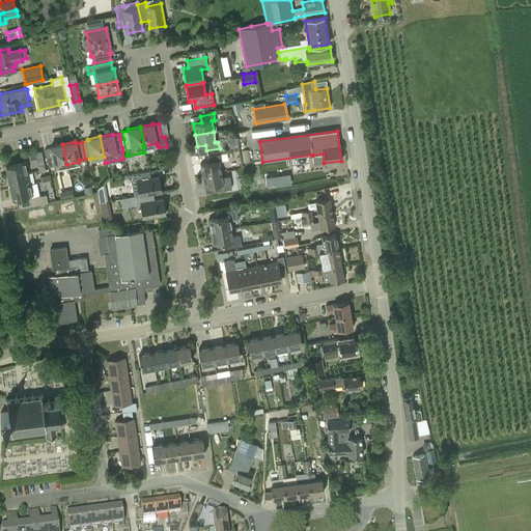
[(62,144),(50,146),(51,148),(45,149),(48,167),(54,165),(54,167),(66,165),(62,144)]
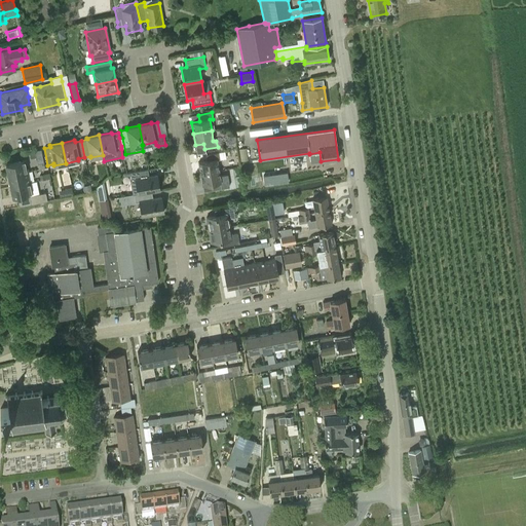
[(247,148),(239,149),(241,161),(249,159),(247,148)]
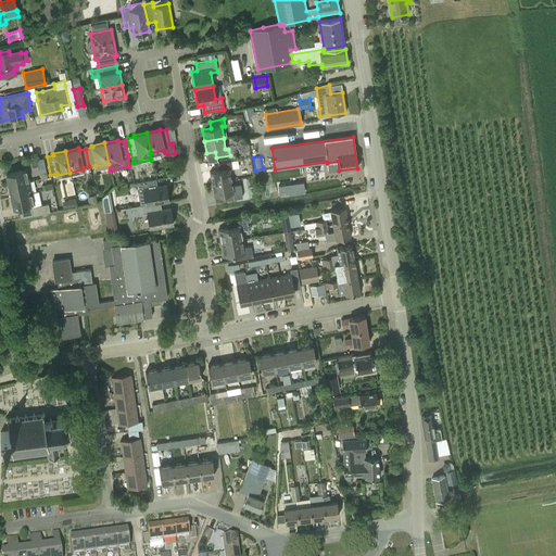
[(43,159),(37,160),(40,173),(40,178),(47,177),(46,172),(43,159)]
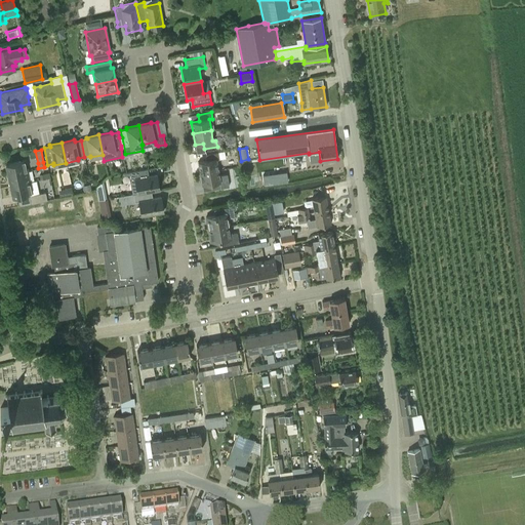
[(198,162),(200,173),(218,170),(216,160),(219,159),(225,158),(224,152),(205,155),(206,161),(198,162)]
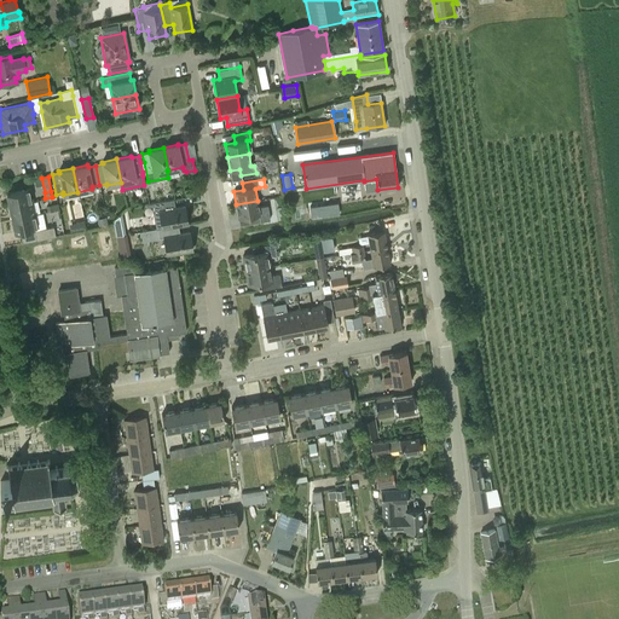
[(6,194),(9,207),(33,201),(30,187),(6,194)]
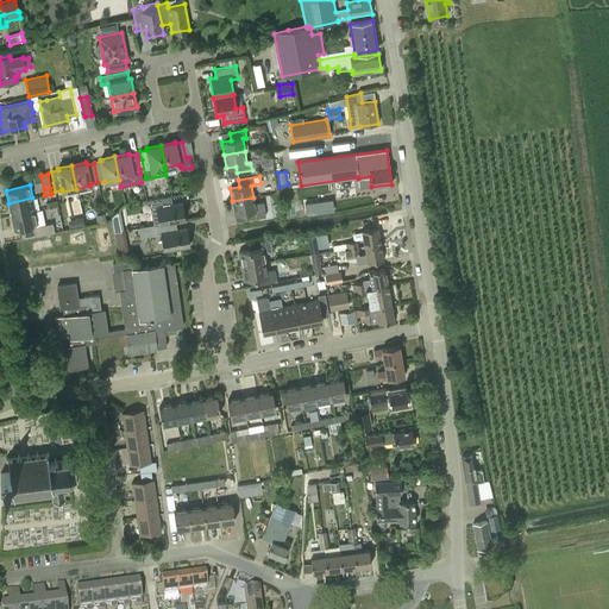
[(159,199),(146,201),(145,201),(145,203),(150,203),(151,208),(156,207),(159,224),(159,225),(175,223),(184,220),(181,203),(171,205),(170,196),(159,199)]
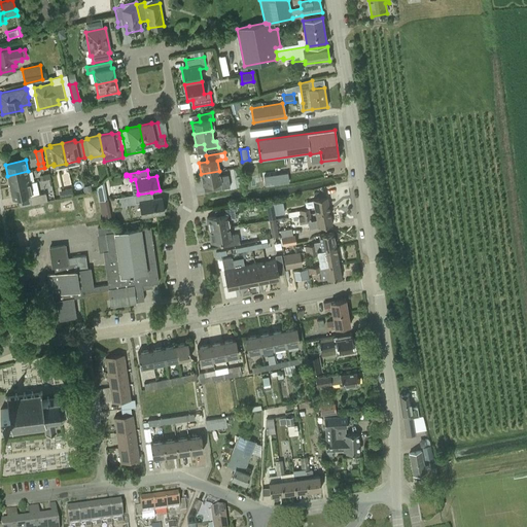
[(264,176),(266,184),(289,179),(287,170),(264,176)]
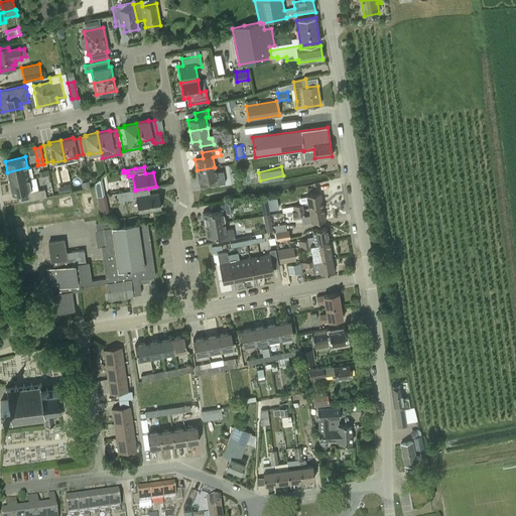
[(7,172),(10,183),(29,178),(27,167),(7,172)]
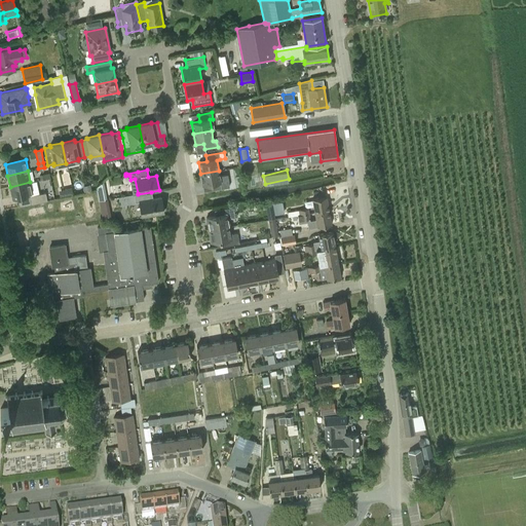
[(211,184),(212,190),(225,187),(223,181),(220,182),(219,171),(200,174),(202,185),(211,184)]
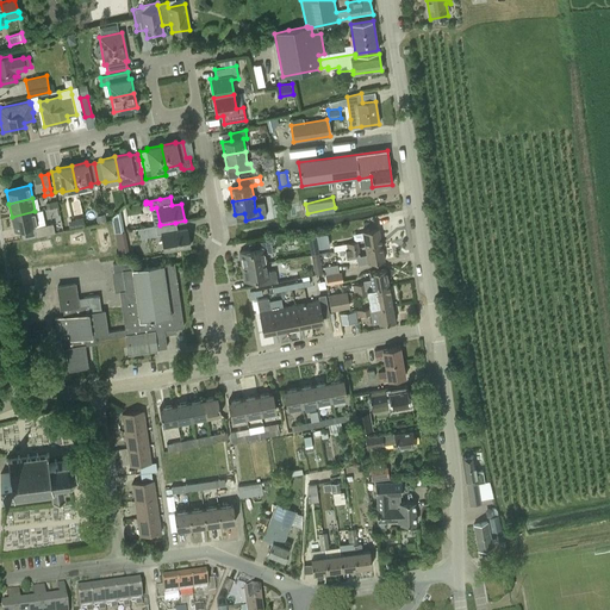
[(119,210),(111,218),(112,223),(123,221),(119,210)]
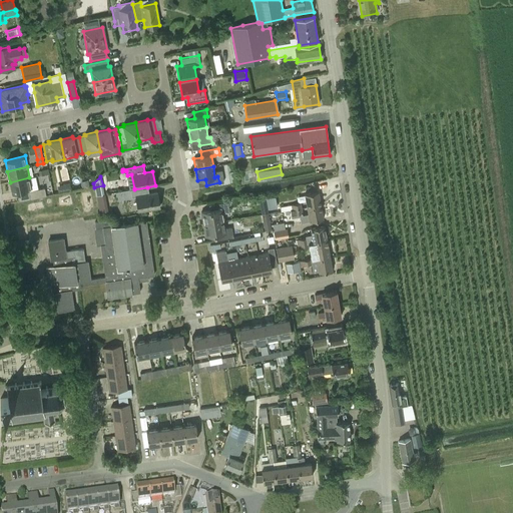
[(10,182),(12,192),(27,189),(32,188),(29,177),(10,182)]
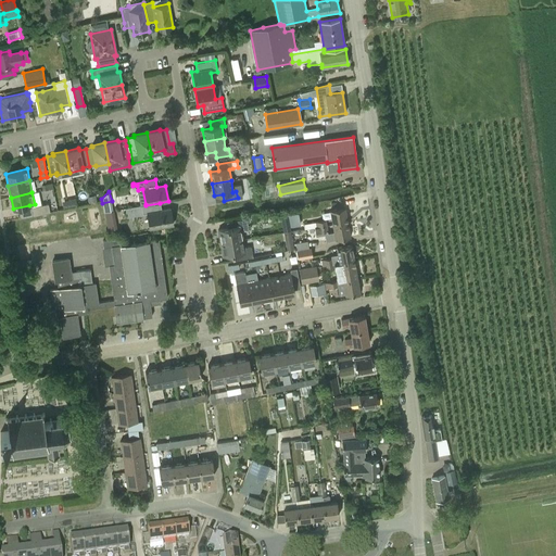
[(161,211),(160,203),(146,205),(146,204),(125,209),(127,217),(147,214),(150,229),(173,225),(169,209),(161,211)]
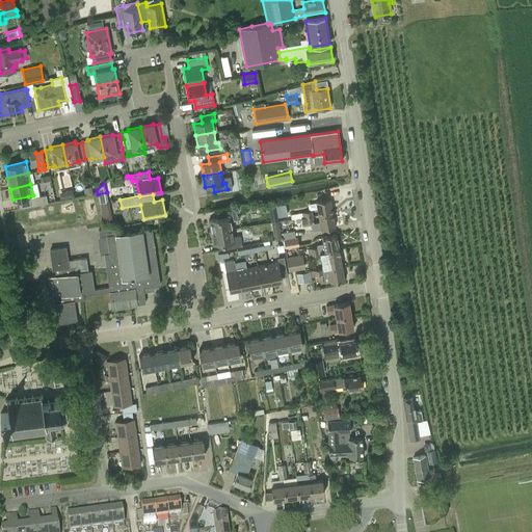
[(45,195),(29,198),(31,206),(47,203),(45,195)]
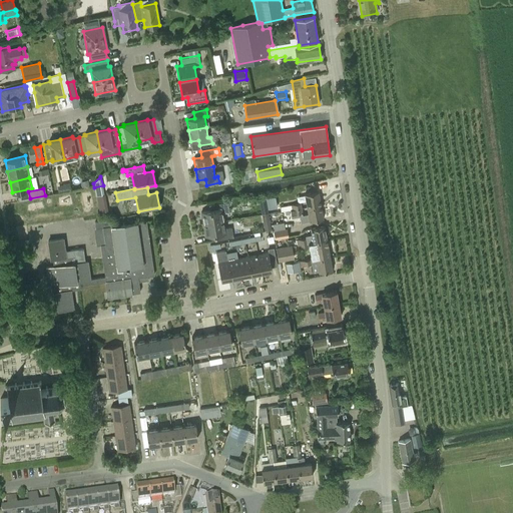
[(321,204),(318,191),(305,193),(307,207),(321,204)]
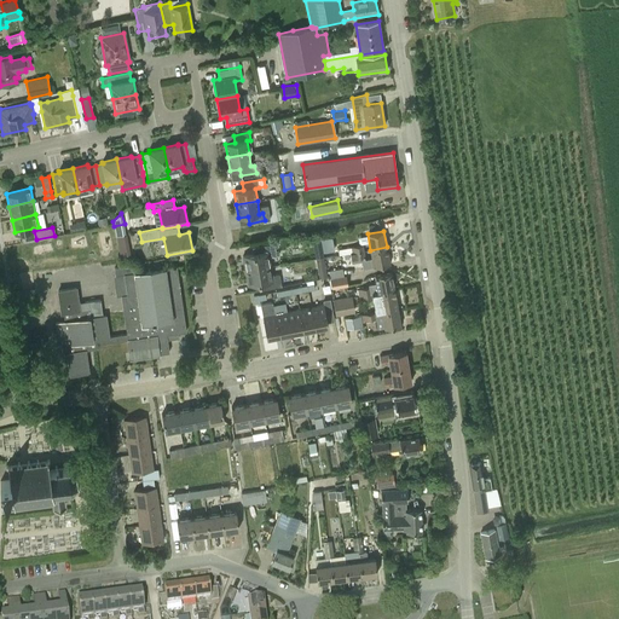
[(314,259),(323,258),(319,237),(311,239),(314,259)]
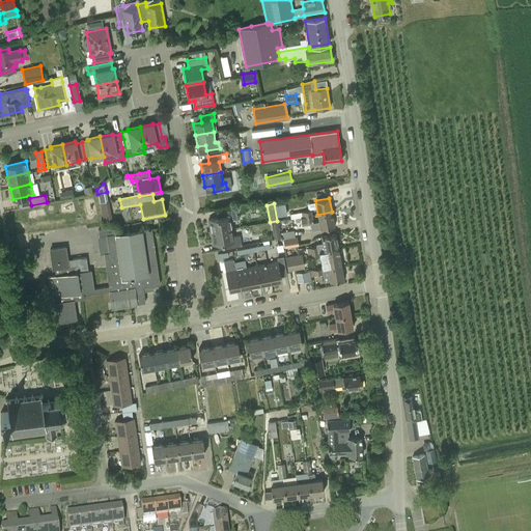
[(234,208),(220,212),(221,218),(208,220),(211,232),(231,228),(230,220),(236,219),(234,208)]
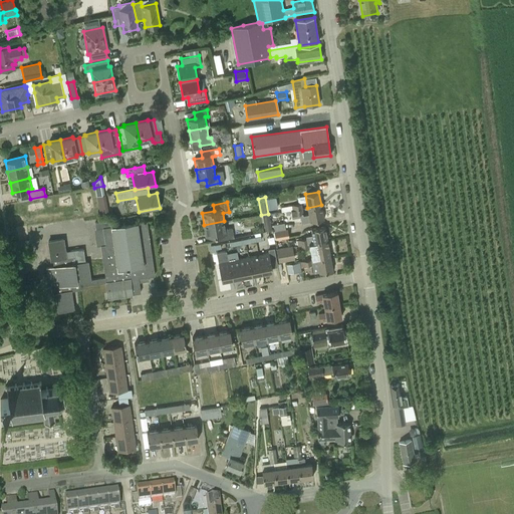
[(281,212),(288,211),(302,209),(301,204),(289,206),(280,207),(281,212)]
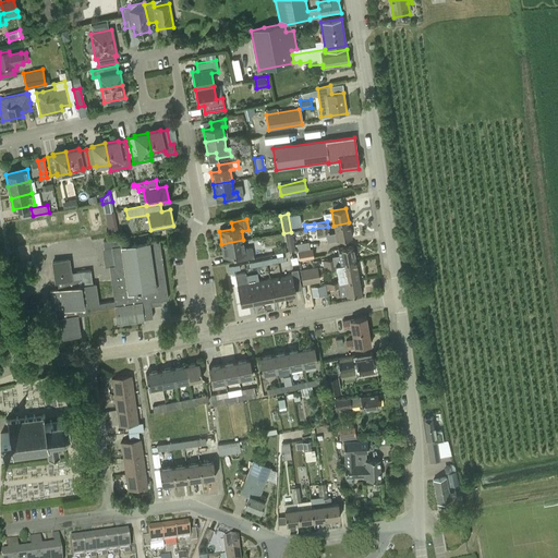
[(351,238),(349,222),(334,226),(335,232),(329,233),(328,227),(313,229),(314,234),(316,233),(316,237),(326,235),(327,242),(337,240),(351,238)]
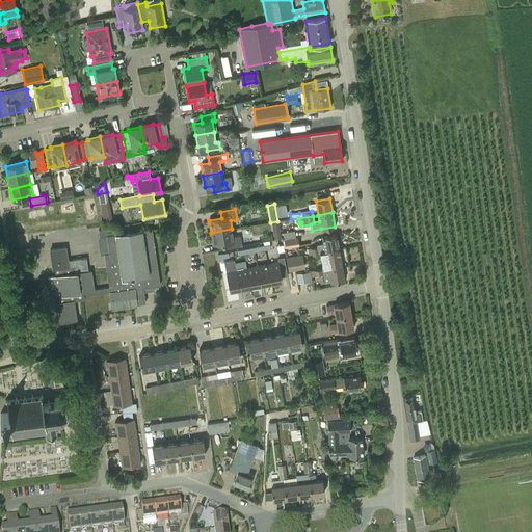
[(282,238),(277,221),(270,222),(274,239),(282,238)]
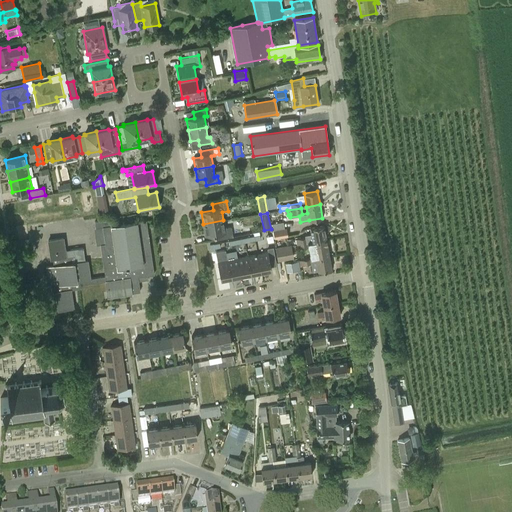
[(104,276),(91,278),(91,279),(79,281),(80,285),(106,281),(108,296),(140,291),(138,281),(148,280),(147,275),(154,274),(146,220),(136,222),(110,226),(109,220),(94,222),(95,228),(94,228),(93,228),(96,245),(100,245),(104,276)]
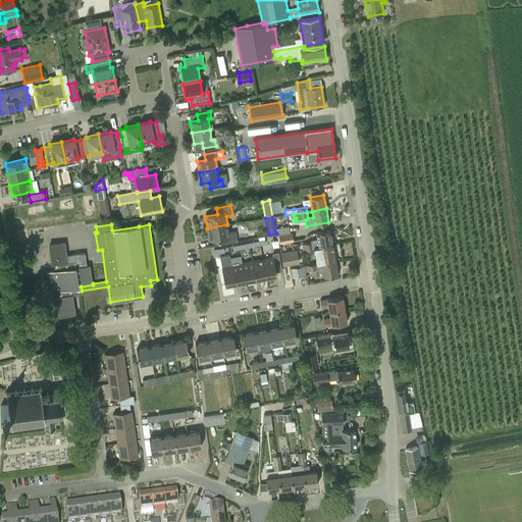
[(219,245),(238,242),(236,231),(229,232),(227,224),(207,228),(209,241),(218,239),(219,245)]
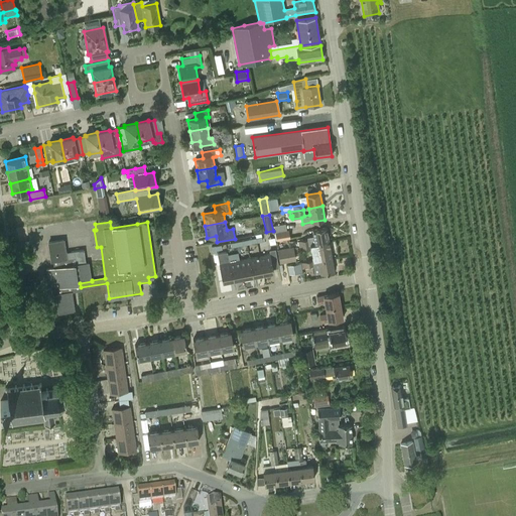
[(274,226),(275,233),(286,231),(285,224),(274,226)]
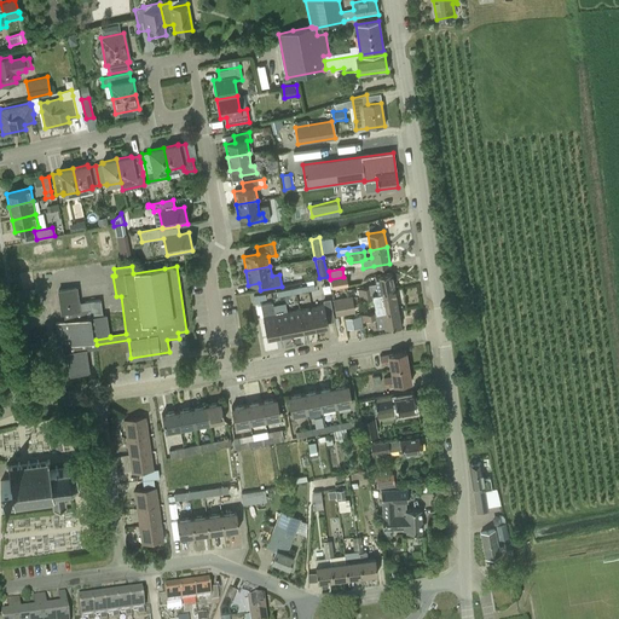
[(377,293),(381,291),(394,289),(392,273),(375,276),(376,283),(368,284),(368,288),(357,290),(357,296),(371,294),(377,293)]
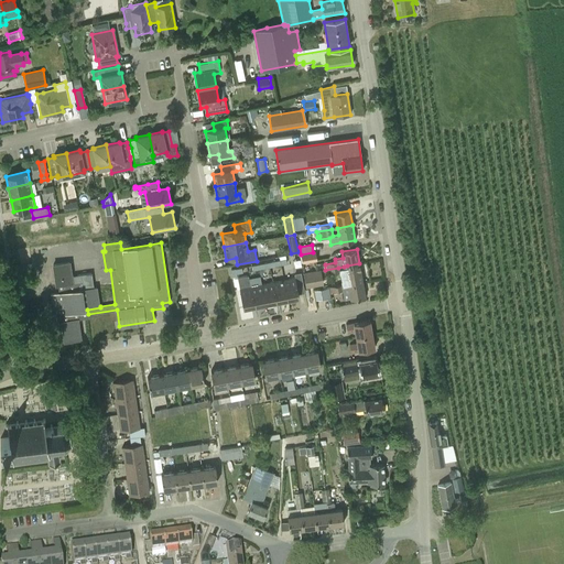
[(301,255),(299,256),(301,262),(302,262),(316,260),(315,251),(313,252),(301,255)]
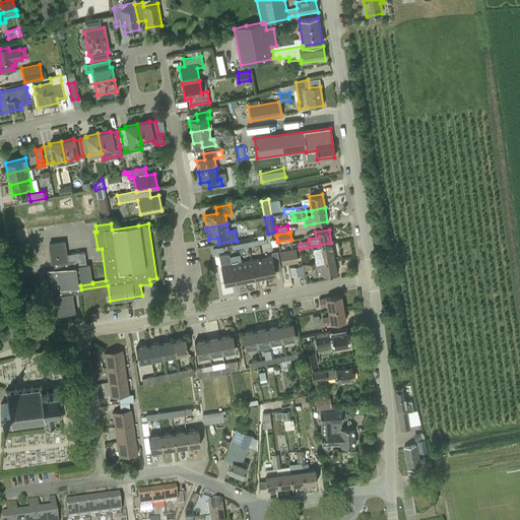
[(80,285),(92,283),(92,282),(89,264),(85,264),(83,252),(66,254),(64,242),(49,245),(52,263),(53,262),(54,269),(47,271),(50,288),(51,288),(53,298),(57,297),(59,315),(74,313),(72,295),(81,294),(81,289),(80,285)]
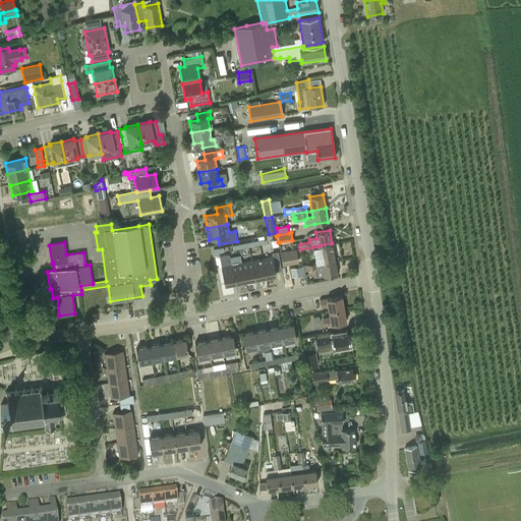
[(247,242),(238,244),(238,249),(239,251),(243,250),(243,248),(248,247),(247,242)]
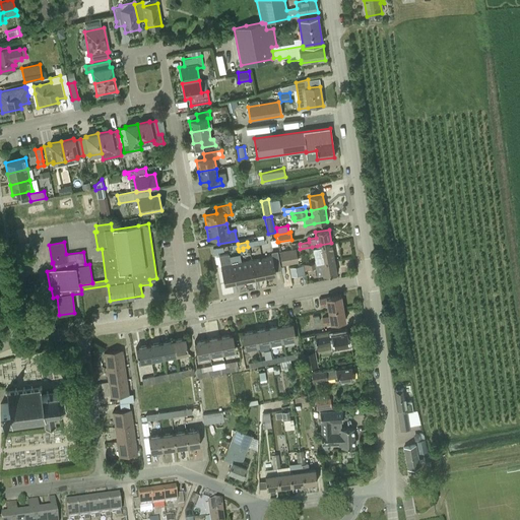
[(320,245),(323,261),(334,259),(331,243),(320,245)]
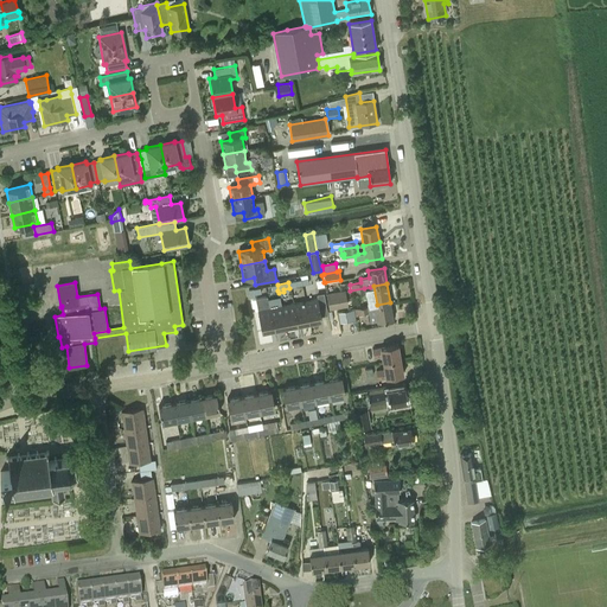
[(347,306),(345,292),(326,294),(328,310),(347,306)]
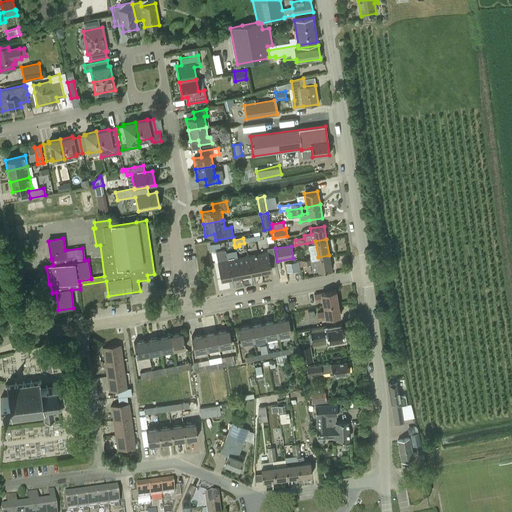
[(271,270),(270,266),(268,252),(257,254),(260,272),(271,270)]
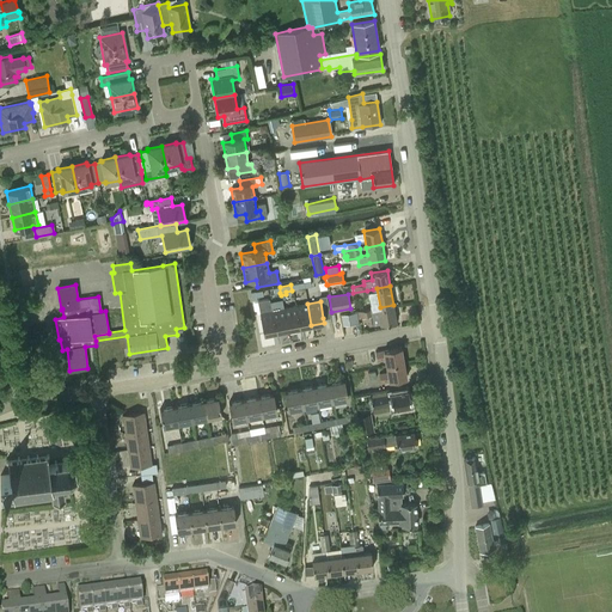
[(307,304),(295,306),(299,328),(311,325),(307,304)]
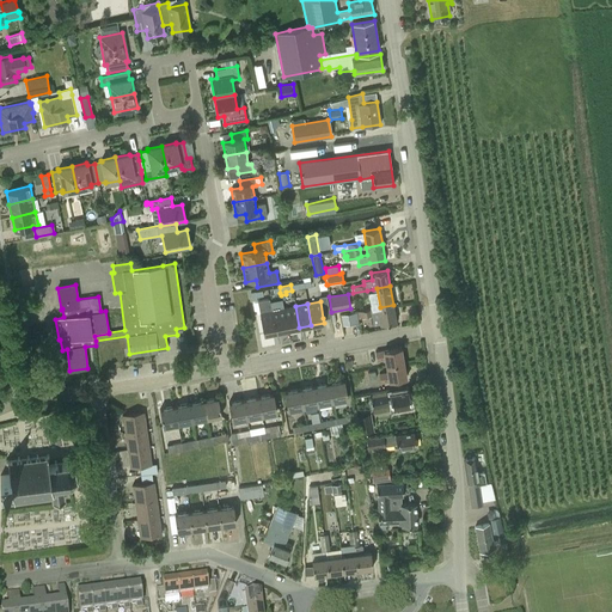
[(380,307),(377,308),(369,310),(356,312),(357,318),(371,316),(372,325),(379,324),(380,325),(396,322),(393,305),(380,307)]
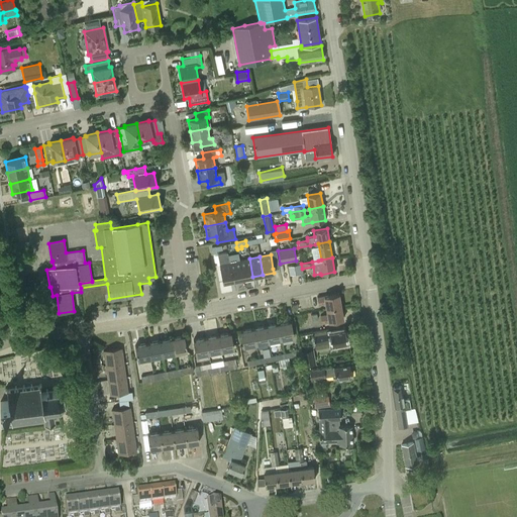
[(252,277),(249,259),(239,261),(242,279),(252,277)]
